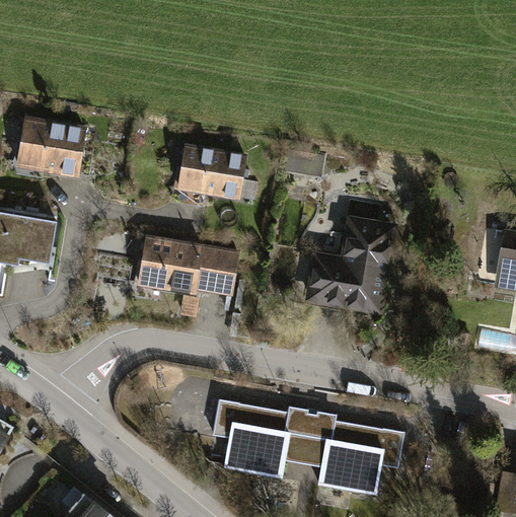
[(94,130),(23,118),(16,163),(87,174),(94,130)]
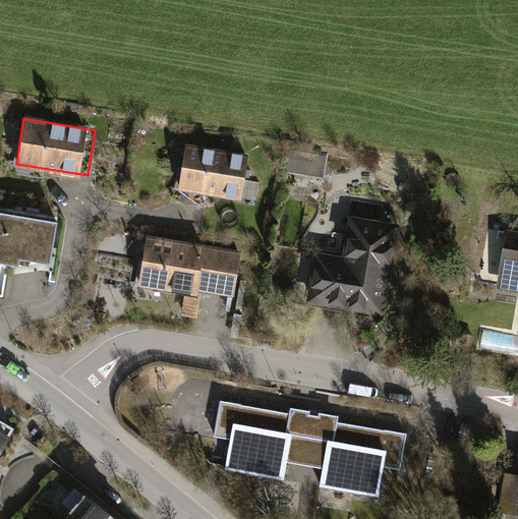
[(244,155),(184,146),(178,186),(237,196),(237,194),(254,197),(256,180),(240,178),(244,155)]
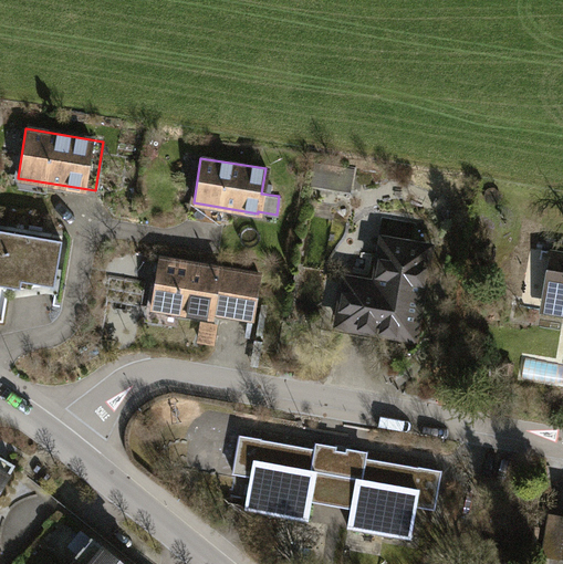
[(311,160),(308,185),(348,191),(352,167),(311,160)]
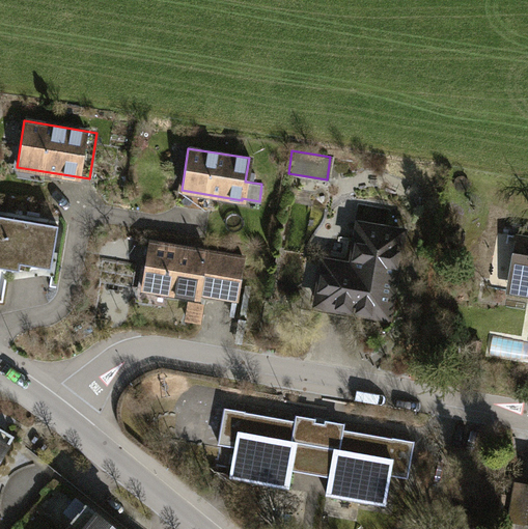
[(56,225),(0,216),(0,267),(17,270),(18,262),(49,268),(56,225)]
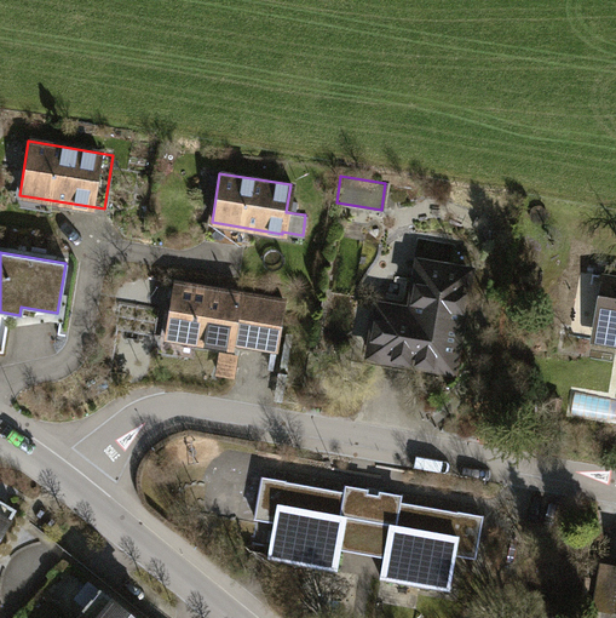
[(466,270),(418,262),(408,316),(375,312),(368,354),(449,367),(466,270)]
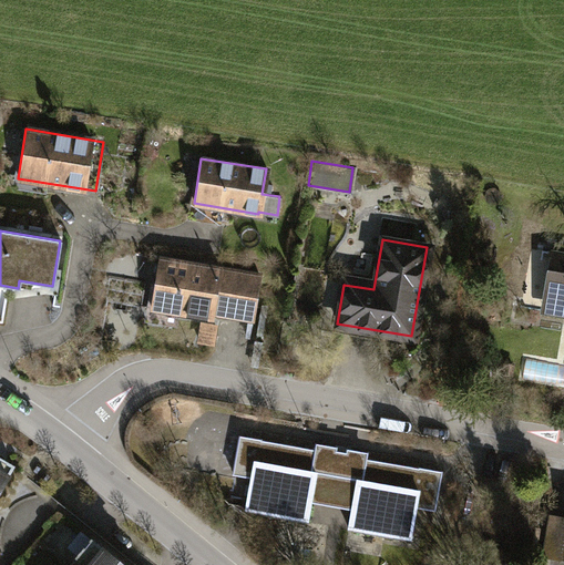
[(563,253),(540,248),(536,271),(546,273),(543,295),(563,298),(563,299),(562,312),(563,312),(563,253)]
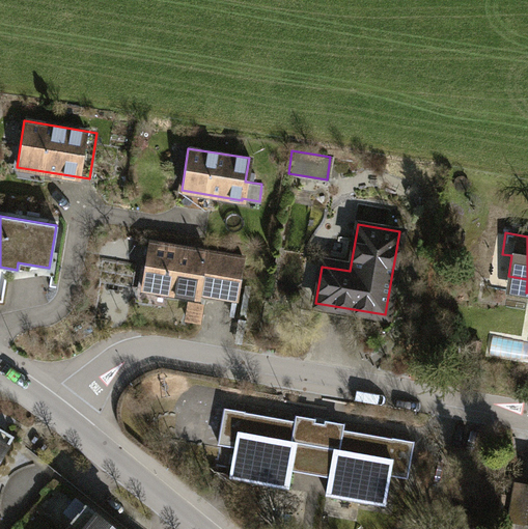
[(242,256),(148,241),(140,287),(196,298),(197,291),(234,298),(242,256)]
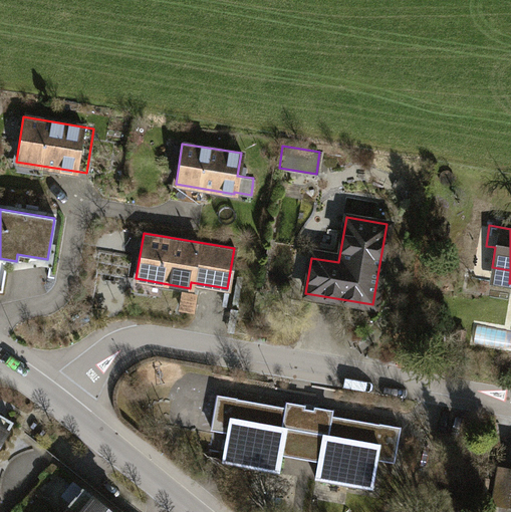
[(194,294),(182,292),(179,307),(192,309),(194,294)]
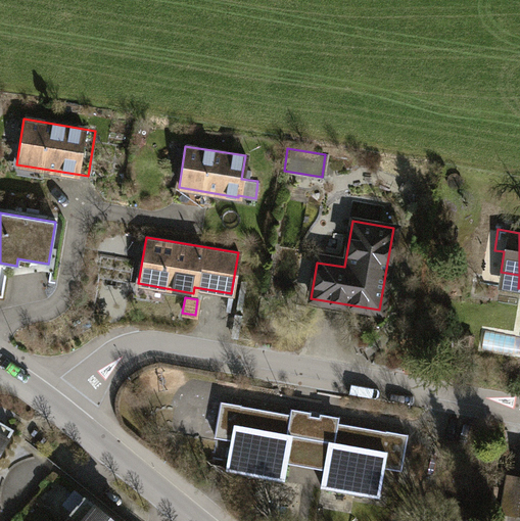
[(290,414),(220,401),(214,435),(230,438),(225,468),(282,478),(285,460),(323,466),(320,485),(376,495),(381,465),(398,468),(405,434),(334,422),(335,417),(314,413),(291,409),(290,414)]
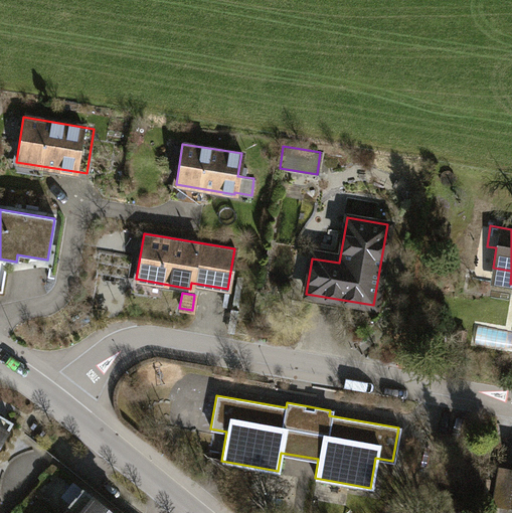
[(0,439),(11,421),(0,415),(0,439)]
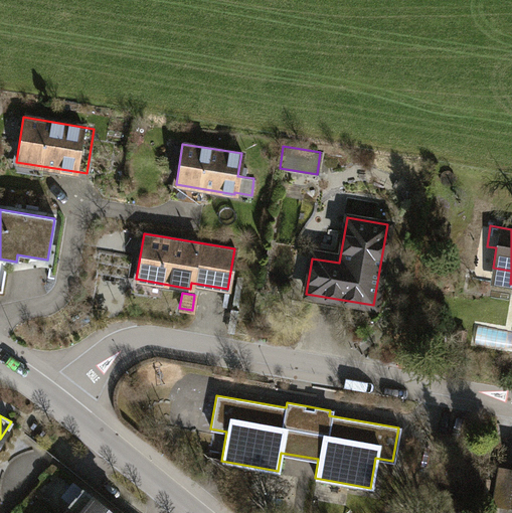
[(511,465),(493,462),(486,505),(511,509),(511,465)]
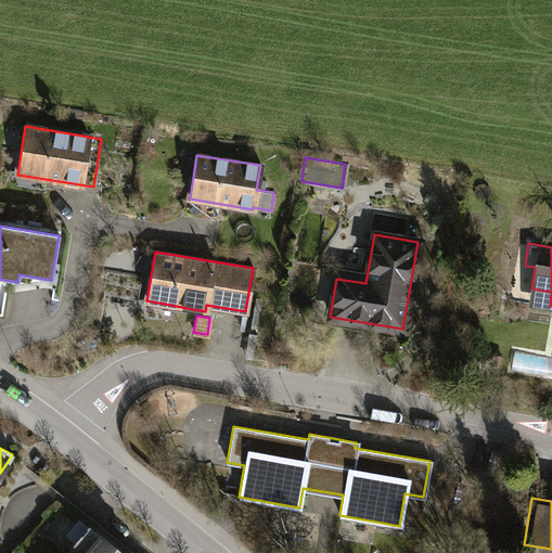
[(119,552),(87,526),(64,552),(119,552)]
